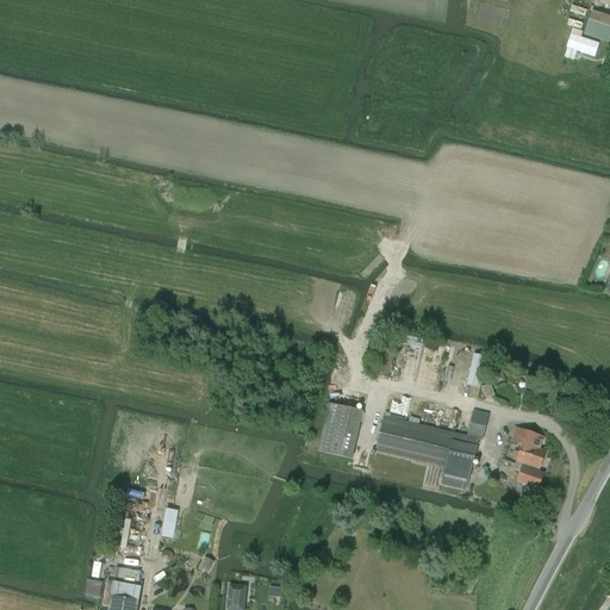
[(586,11),(572,6),(566,25),(582,30),(586,11)]
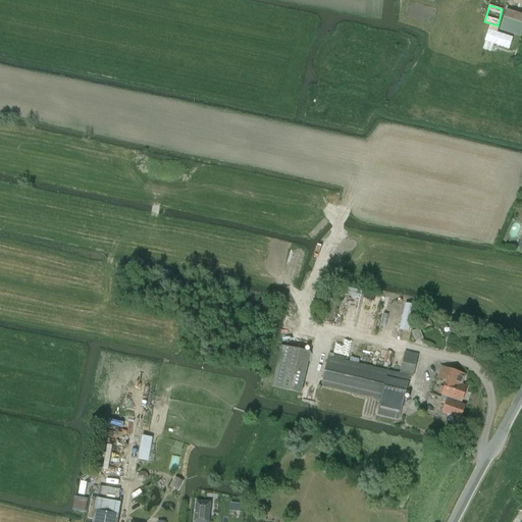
[(521,11),(509,8),(503,28),(521,34),(521,11)]
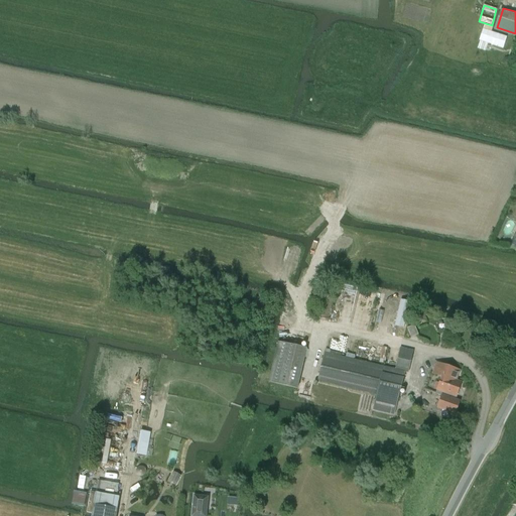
[(507,37),(483,30),(479,40),(503,48),(507,37)]
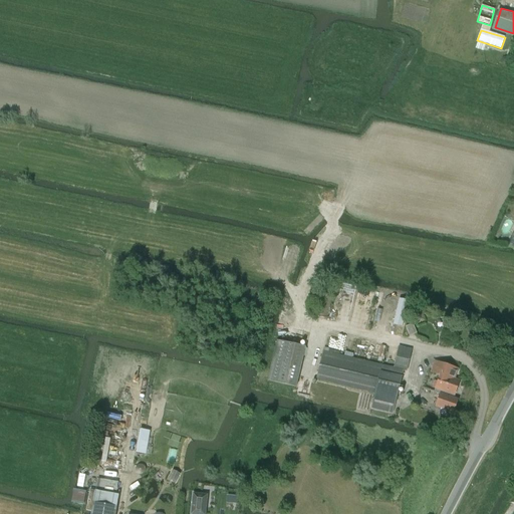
[(403,326),(408,301),(400,299),(394,324),(403,326)]
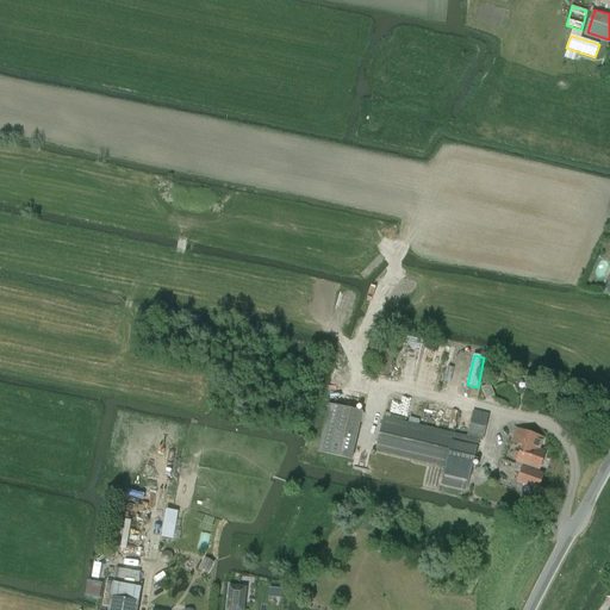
[(490,367),(492,378),(503,375),(499,365),(490,367)]
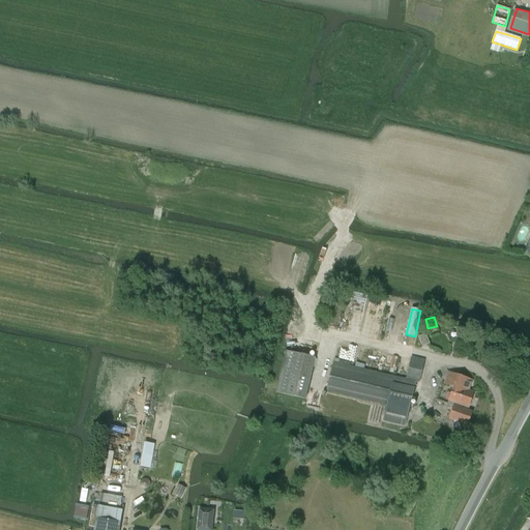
[(315,358),(287,352),(276,392),(305,400),(315,358)]
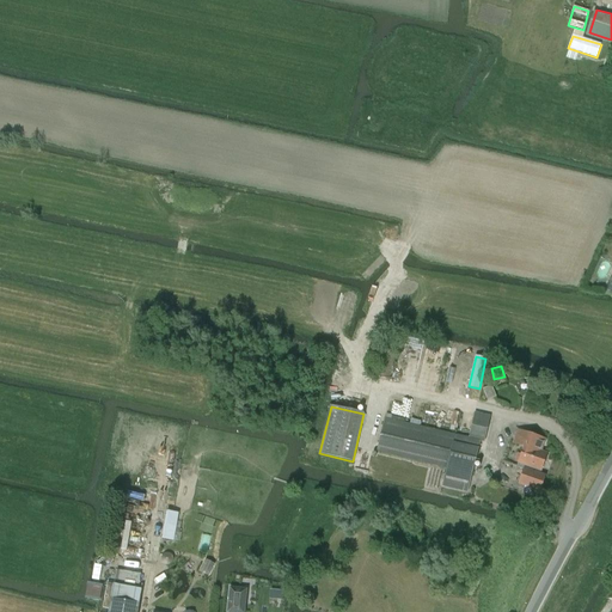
[(469,439),(481,441),(484,442),(490,417),(475,414),(469,439)]
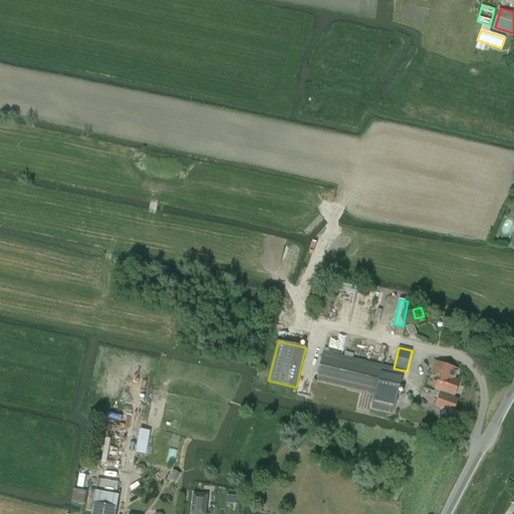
[(404,370),(394,368),(324,351),(317,379),(376,394),(373,408),(394,413),(404,370)]
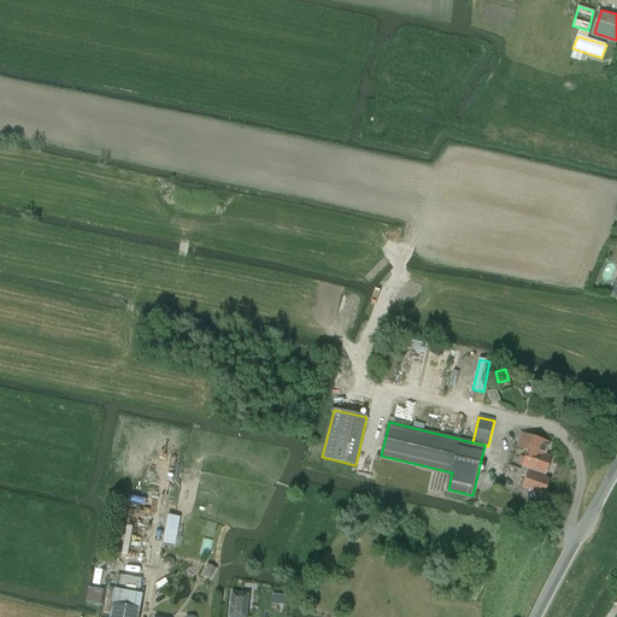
[(546,475),(552,458),(545,456),(550,444),(534,438),(534,439),(523,434),(518,447),(529,451),(527,459),(523,458),(521,465),(523,466),(522,471),(529,474),(524,488),(545,495),(550,481),(545,479),(546,475)]
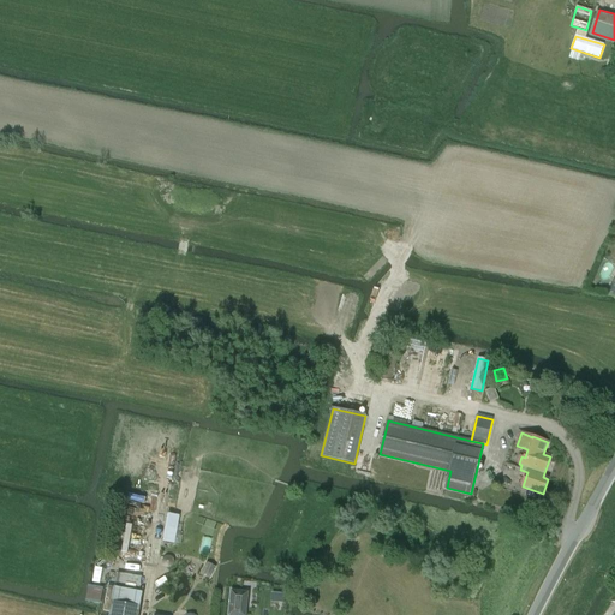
[(168,514),(163,542),(174,543),(179,515),(168,514)]
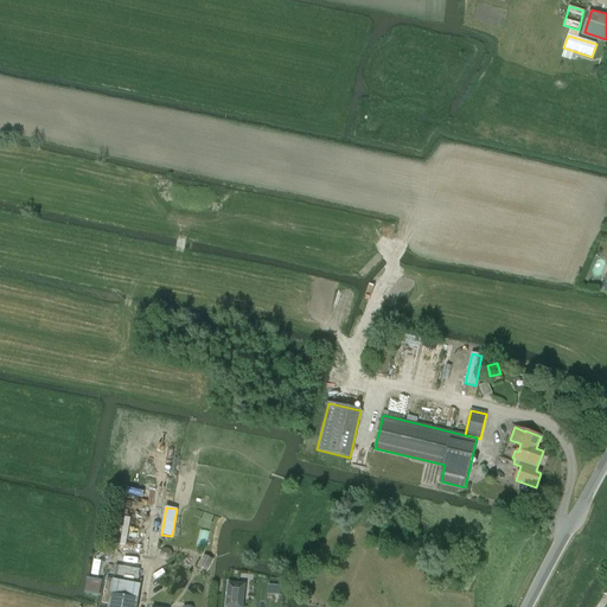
[(131,518),(125,517),(120,545),(126,547),(131,518)]
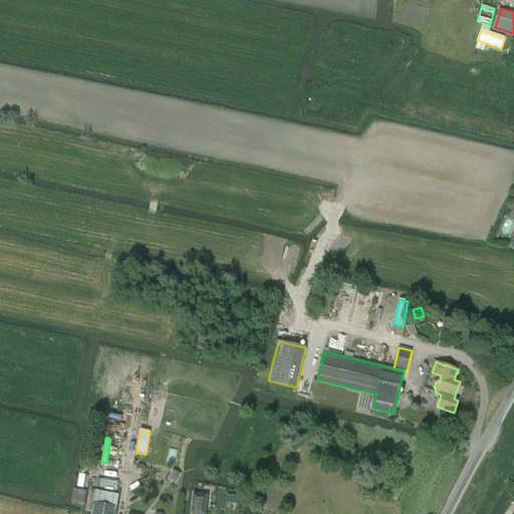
[(283,468),(279,475),(287,480),(292,472),(283,468)]
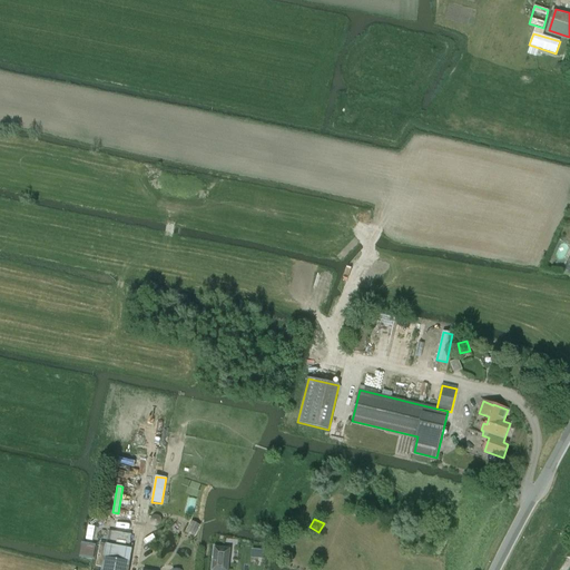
[(192,522),(186,532),(195,536),(199,526),(192,522)]
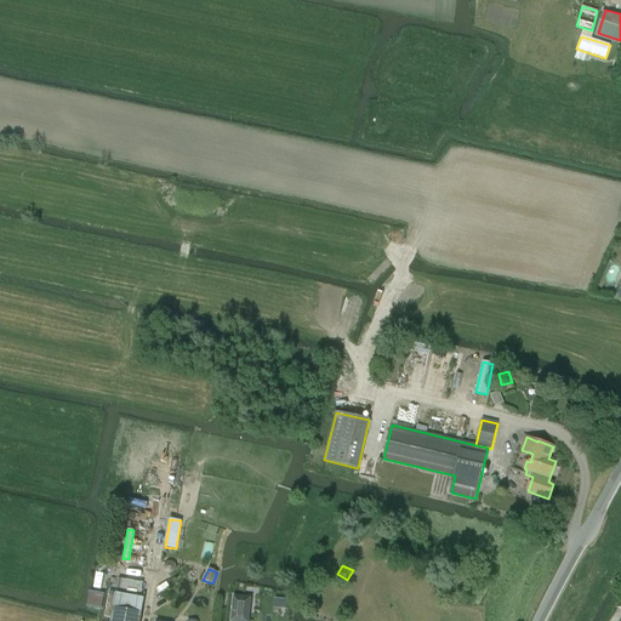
[(96,573),(93,588),(101,590),(103,574),(96,573)]
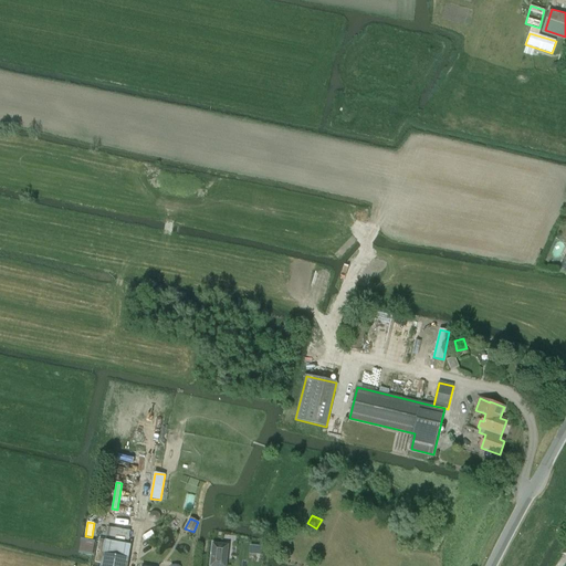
[(107,540),(130,543),(132,530),(108,526),(107,540)]
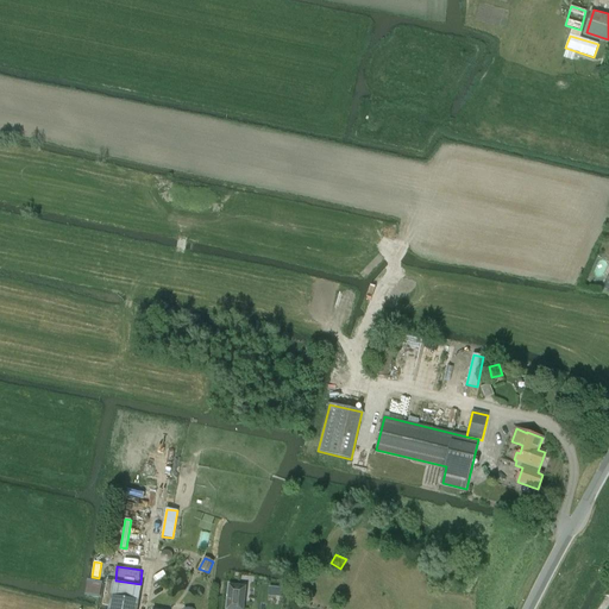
[(102,583),(90,581),(88,596),(99,598),(102,583)]
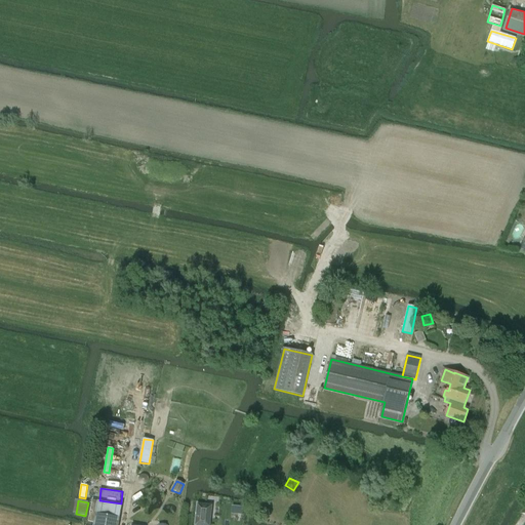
[(92,500),(88,522),(93,523),(97,501),(92,500)]
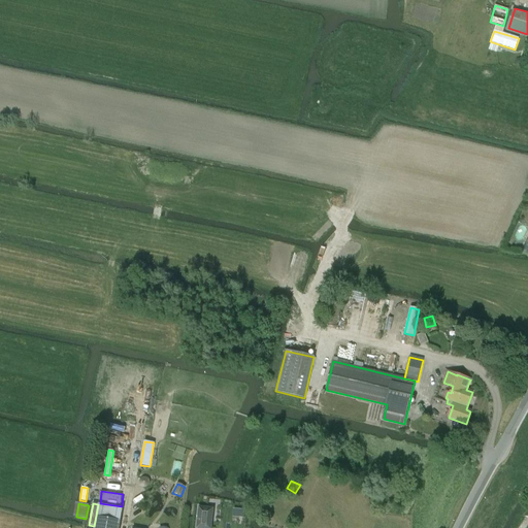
[(119,527),(123,508),(99,504),(94,527),(119,527)]
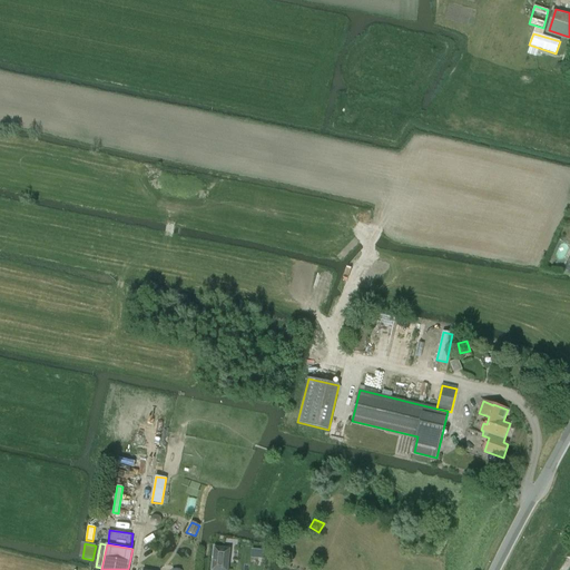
[(215,548),(212,569),(227,569),(231,549),(215,548)]
